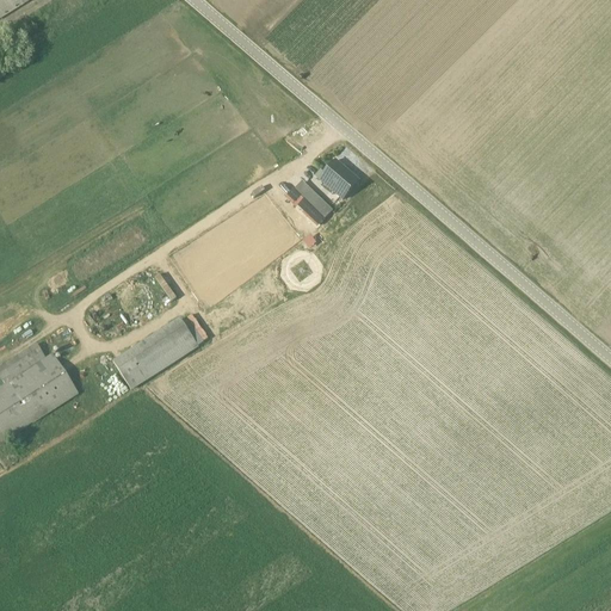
[(0,0),(0,20),(31,0),(0,0)]
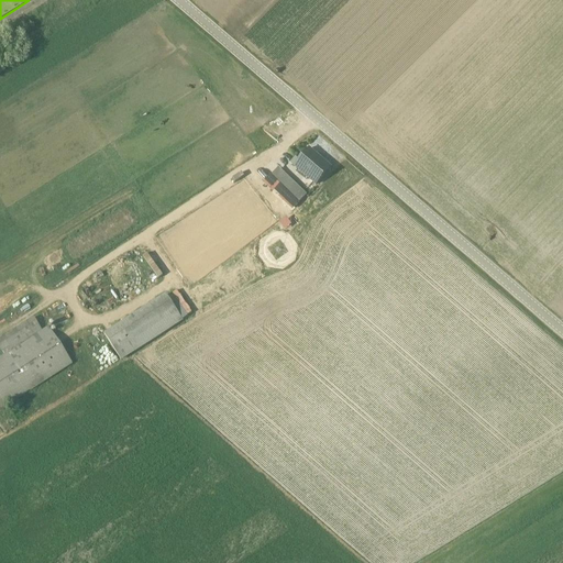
[(331,167),(309,148),(295,166),(316,185),(331,167)]
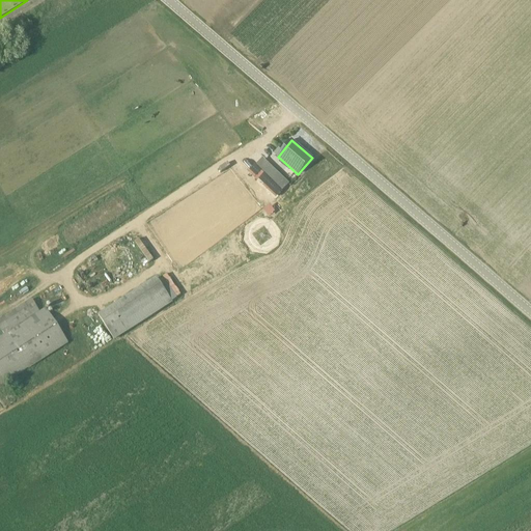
[(249,171),(274,197),(281,190),(256,164),(249,171)]
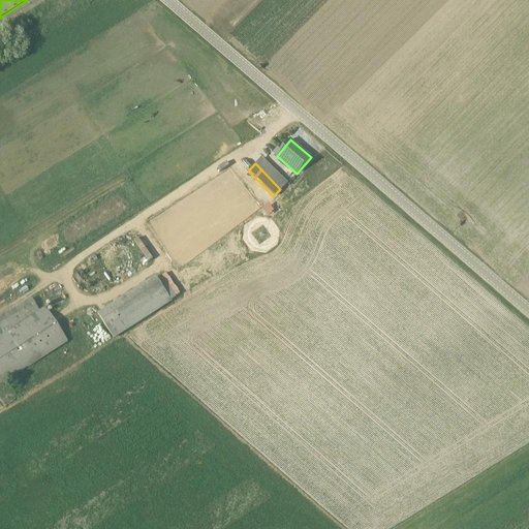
[(267,203),(261,209),(265,212),(256,220),(261,225),(276,212),(267,203)]
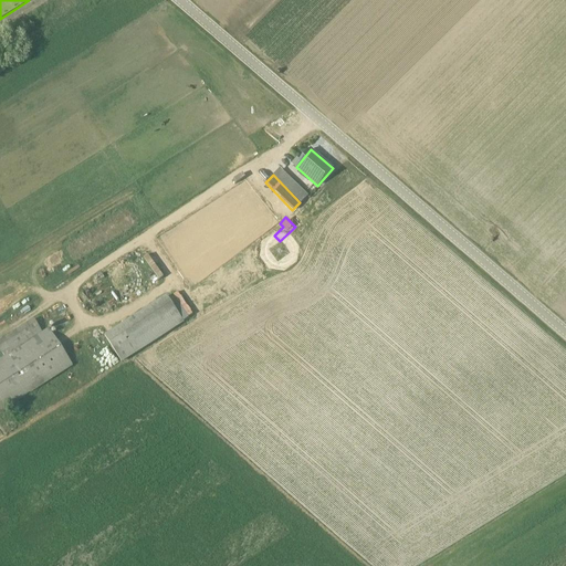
[(146,254),(142,258),(158,278),(163,274),(146,254)]
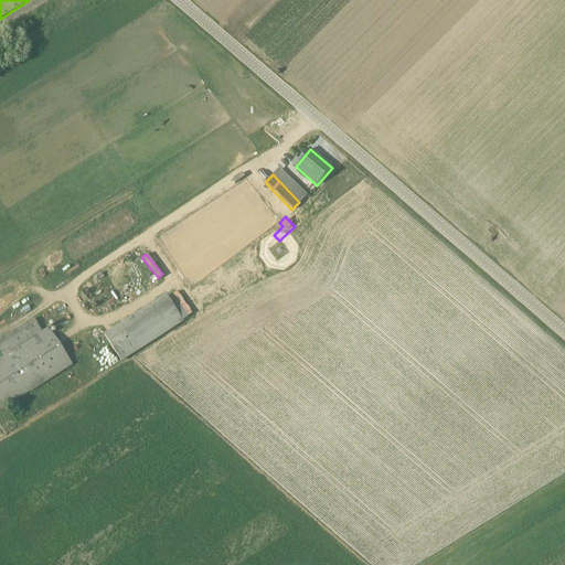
[(118,361),(183,322),(166,294),(100,332),(118,361)]
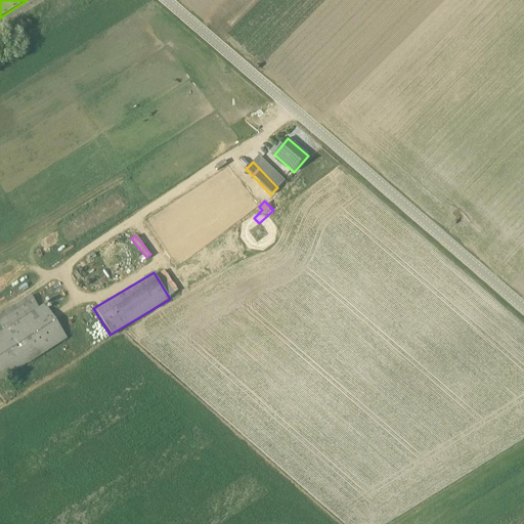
[(44,306),(0,333),(0,381),(66,339),(44,306)]
